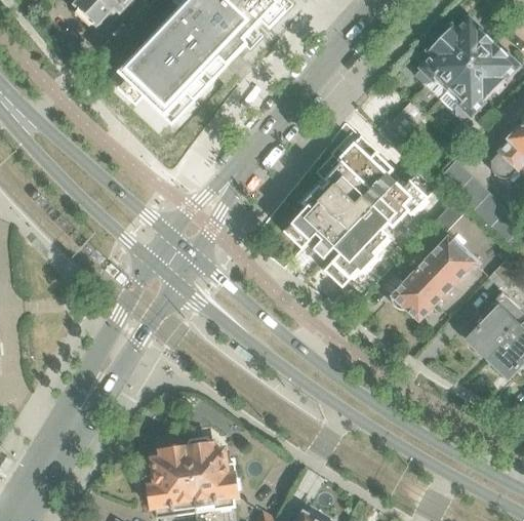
[(78,0),(75,4),(77,5),(76,6),(93,24),(94,23),(96,24),(113,6),(119,12),(125,5),(129,0),(78,0)]
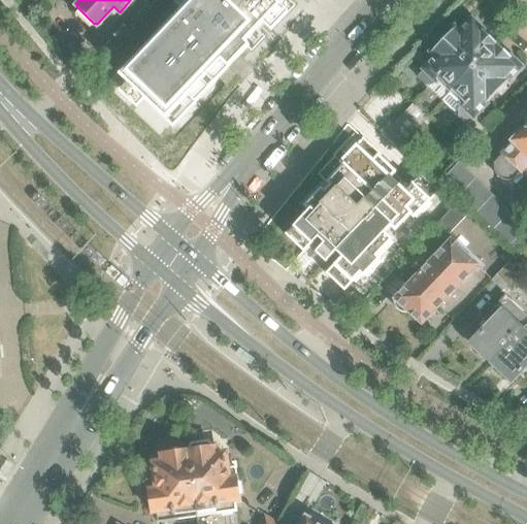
[(186,0),(118,73),(171,124),(218,75),(228,64),(235,70),(249,56),(291,12),(282,4),(285,0),(186,0)]
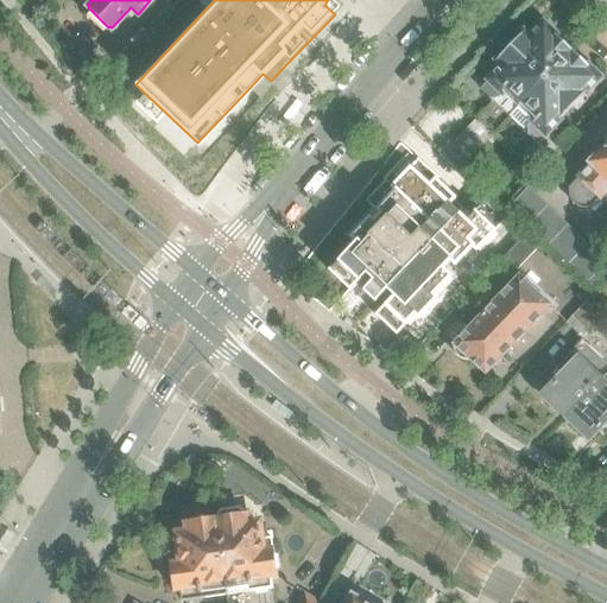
[(457,167),(516,106),(570,48),(554,31),(554,32),(542,20),(535,29),(529,35),(522,29),(495,57),(501,63),(488,77),(480,86),(489,94),(494,94),(451,140),(448,137),(437,147),(457,167)]
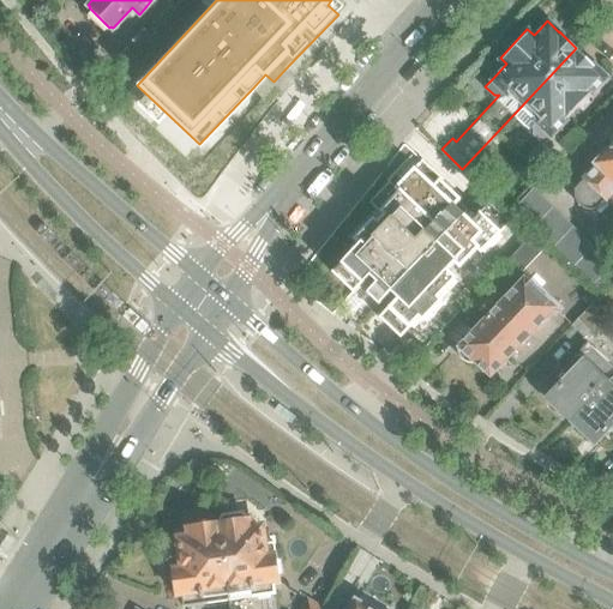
[(576,48),(521,107),(536,121),(534,124),(534,136),(542,144),(527,160),(541,173),(566,145),(551,131),(594,86),(604,74),(593,64),(576,48)]
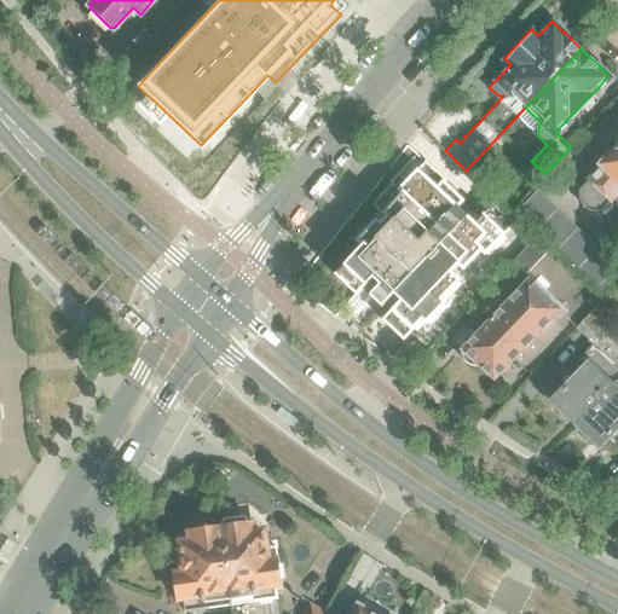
[(617,129),(611,137),(617,143),(591,168),(598,174),(577,195),(582,203),(589,210),(598,213),(617,192),(617,129)]
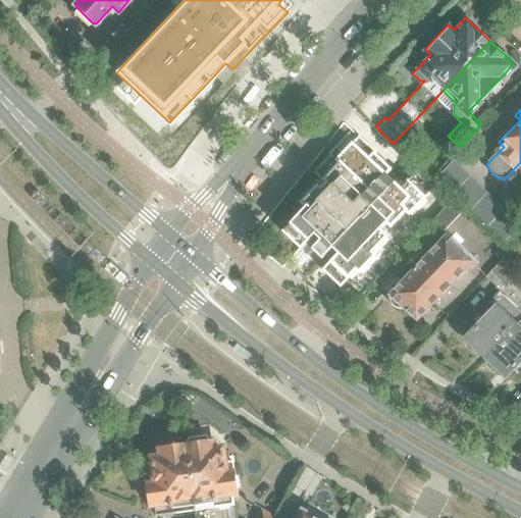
[(408,213),(425,195),(407,177),(399,186),(385,172),(391,167),(374,152),(376,150),(358,133),(344,148),(295,198),(303,206),(289,222),(307,240),(313,232),(319,238),(310,247),(321,257),(330,247),(336,252),(328,260),(347,277),(355,269),(358,272),(375,254),(372,251),(387,235),(379,227),(384,221),(389,226),(405,210),(408,213)]
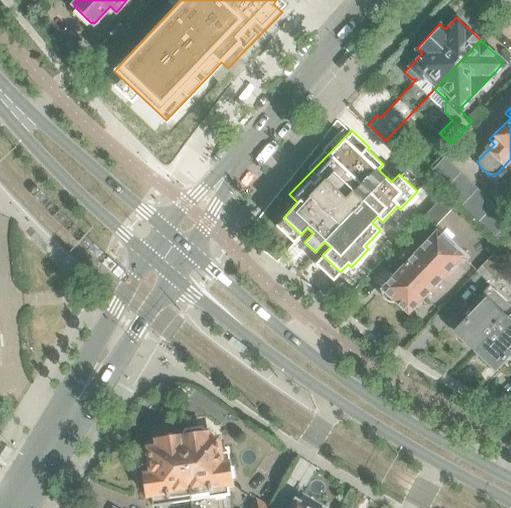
[(441,195),(424,213),(434,223),(451,205),(441,195)]
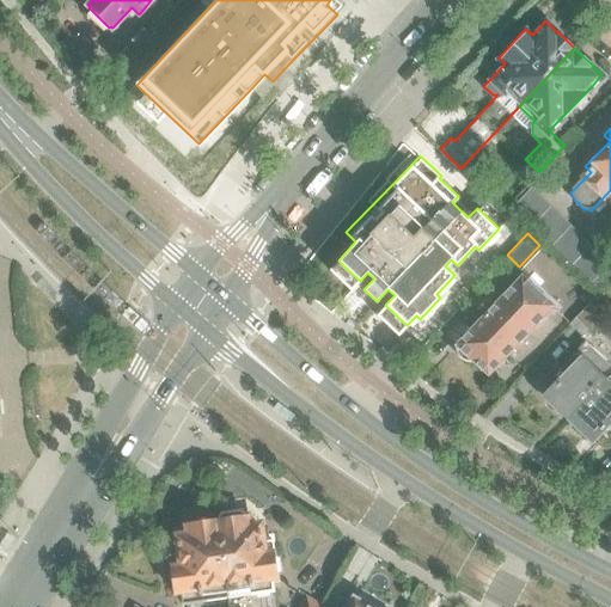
[(488,373),(551,305),(520,275),(454,344),(456,349),(458,353),(460,356),(465,359),(470,359),(471,357),(488,373)]
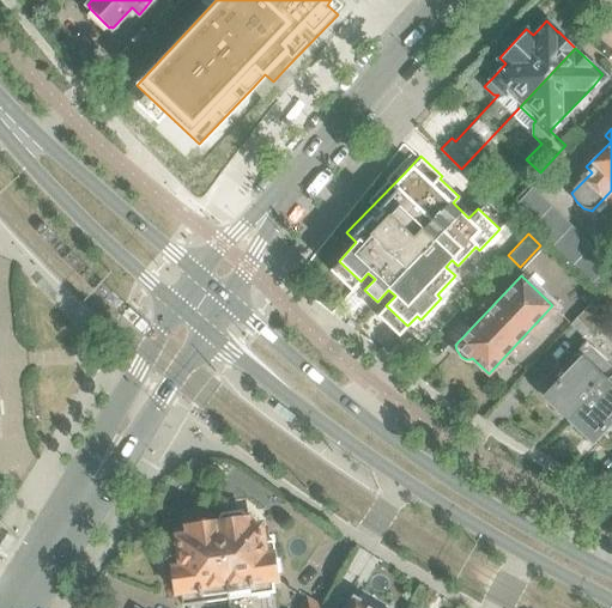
[(611,280),(595,295),(609,308),(611,304),(611,280)]
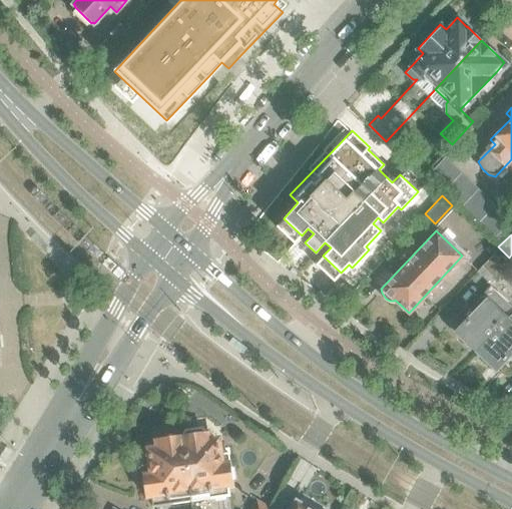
[(496,248),(482,265),(485,267),(492,275),(509,258),(498,246),(496,248)]
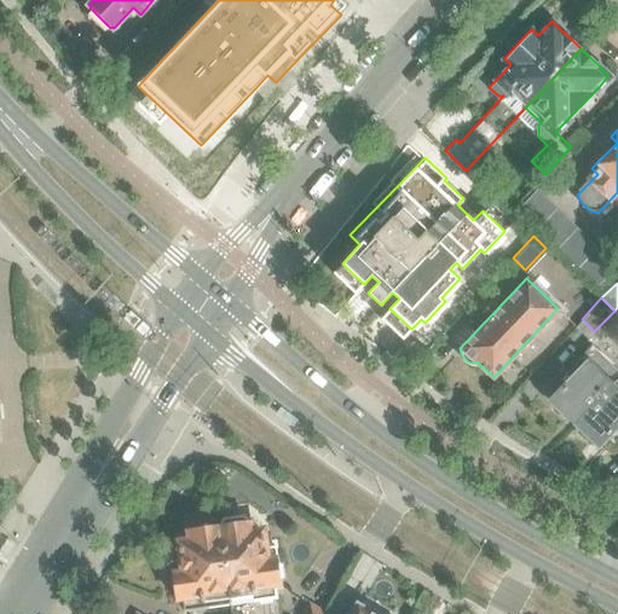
[(578,420),(617,381),(606,371),(602,376),(587,361),(585,363),(578,357),(565,371),(562,368),(546,384),(555,394),(554,395),(555,398),(554,399),(567,411),(569,410),(578,420)]
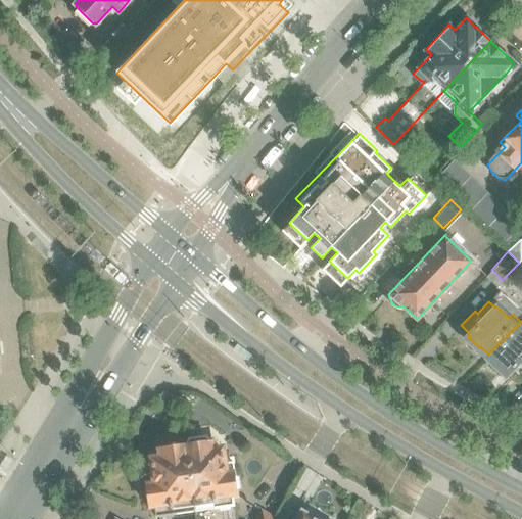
[(521,320),(521,322),(488,355),(495,361),(494,362),(505,373),(506,371),(508,373),(521,357),(521,320)]
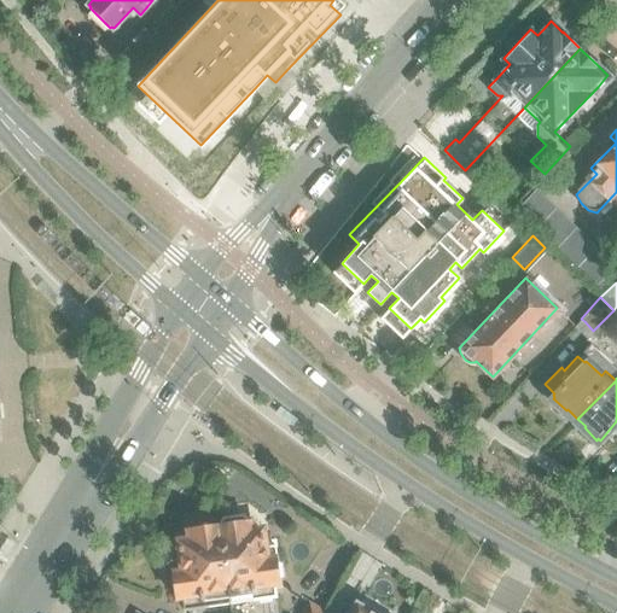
[(219,521),(230,595),(254,591),(255,597),(275,595),(274,582),(280,581),(274,542),(273,542),(273,543),(263,544),(261,527),(250,529),(249,517),(243,513),(222,515),(219,521)]
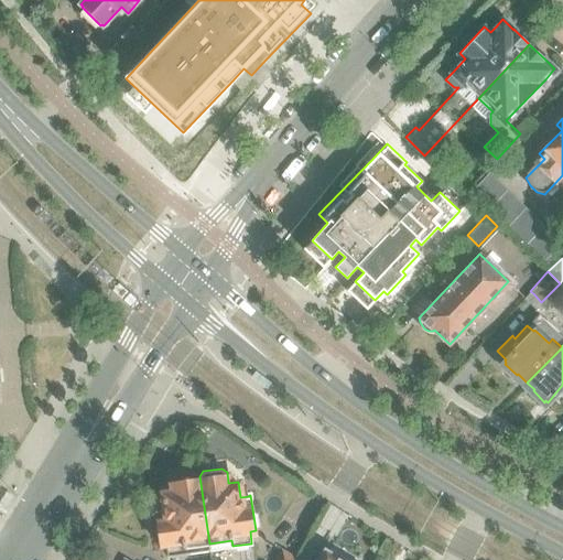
[(209,544),(199,476),(198,476),(194,472),(176,474),(172,480),(173,492),(163,493),(165,508),(154,509),(160,544),(165,542),(168,555),(187,551),(187,547),(209,544)]
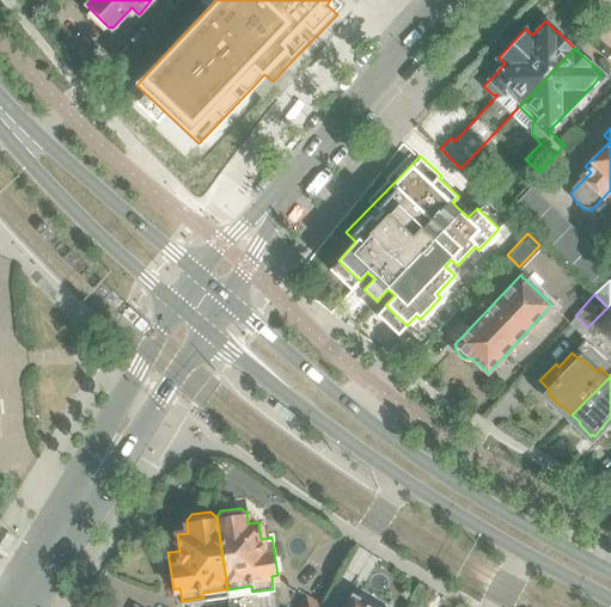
[(318,606),(321,604),(305,595),(298,606),(318,606)]
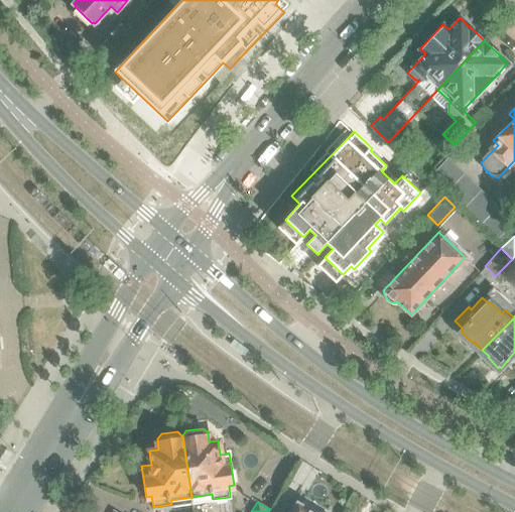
[(312,511),(297,503),(292,511),(312,511)]
